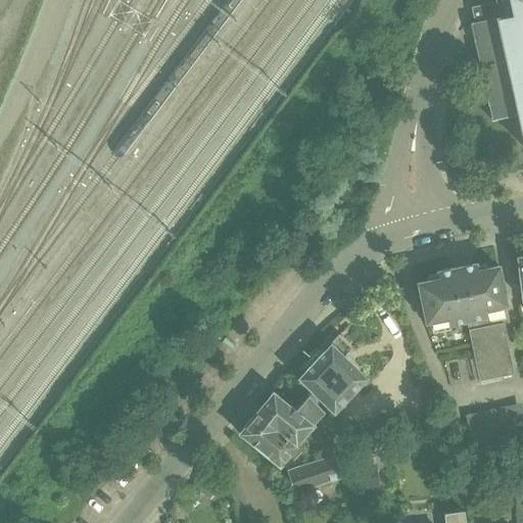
[(471,6),(472,7),(474,21),(471,22),(491,120),(516,114),(522,144),(522,0),(494,0),(495,1),(471,6)]
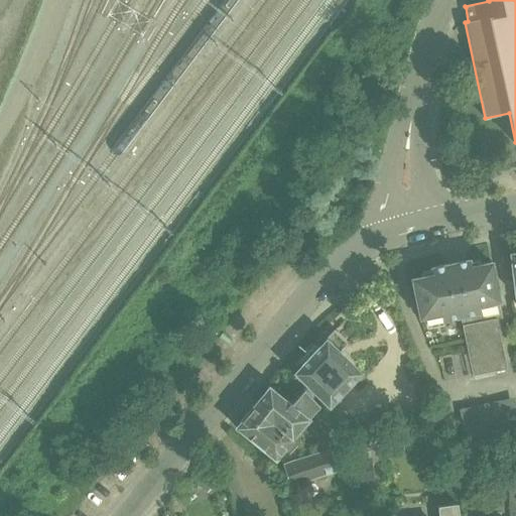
[(432,274),(412,278),(420,316),(440,312),(442,318),(461,315),(473,375),(507,368),(497,318),(503,317),(491,261),(471,266),(469,259),(431,267),(432,274)]
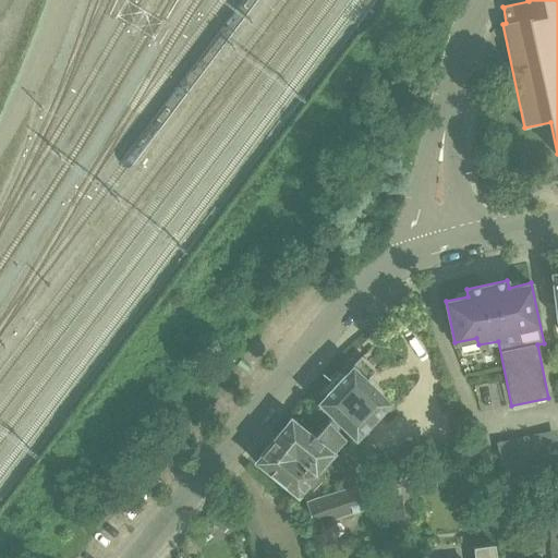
[(362,358),(318,402),(356,438),(390,402),(367,380),(376,371),(362,358)]
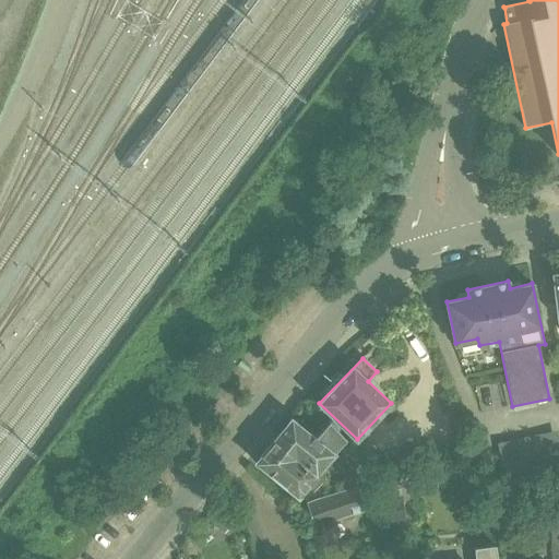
[(292,418),(274,440),(317,475),(346,439),(330,423),(317,439),(292,418)]
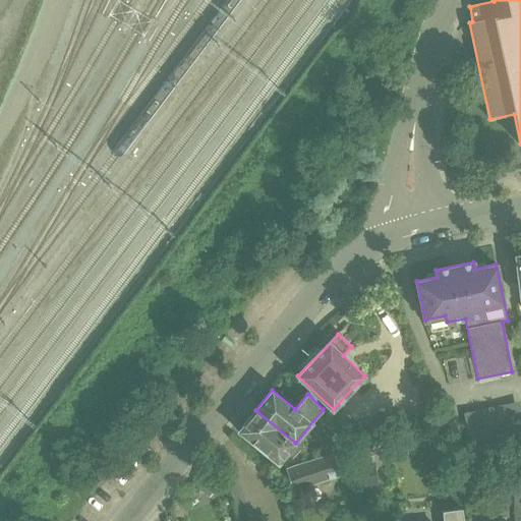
[(493,457),(511,453),(501,403),(482,407),(493,457)]
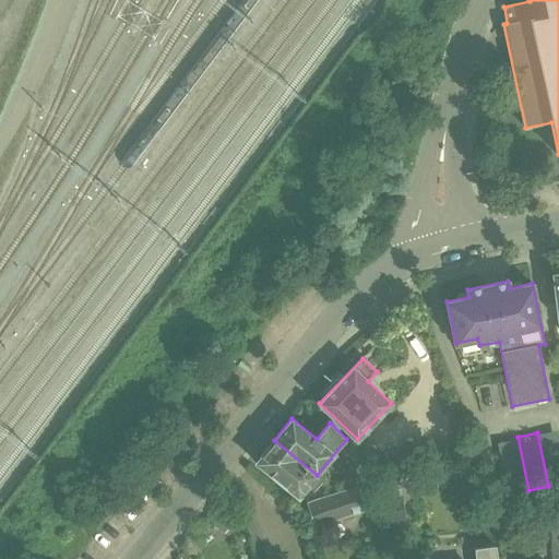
[(361,438),(354,447),(364,459),(349,470),(355,477),(375,468),(368,461),(375,453),(361,438)]
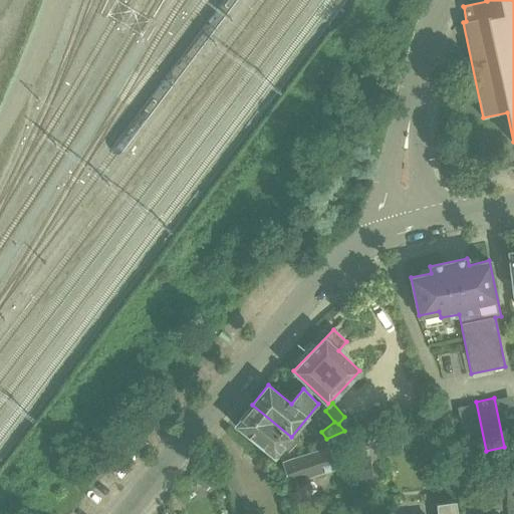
[(291,437),(252,405),(235,425),(274,457),(282,448),(287,452),(297,443),(290,437),(291,437)]
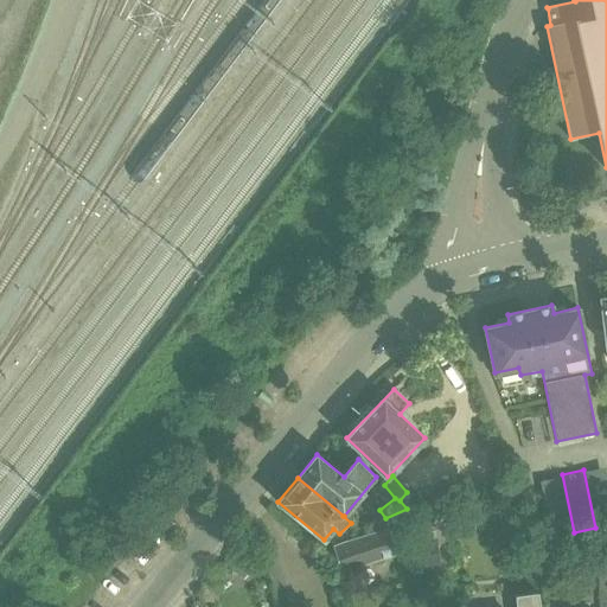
[(366,526),(369,535),(334,547),(342,573),(400,553),(391,526),(387,529),(384,518),(366,526)]
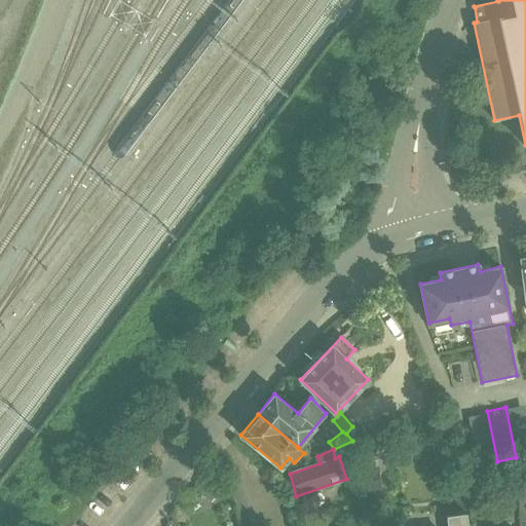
[(381,489),(379,467),(360,470),(363,491),(381,489)]
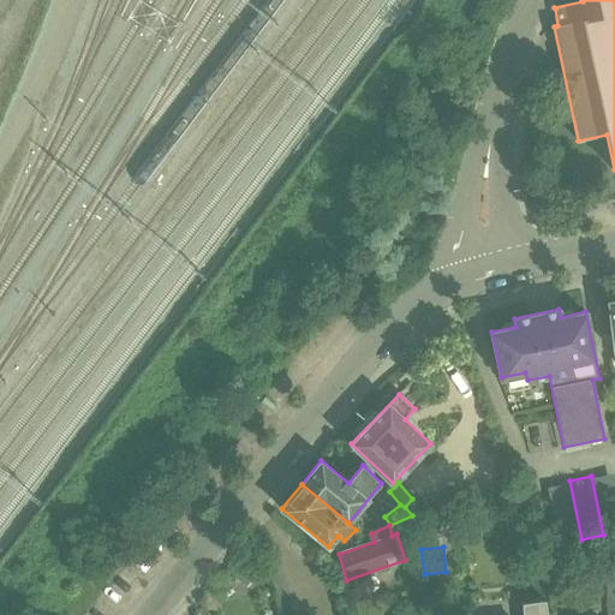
[(547,614),(545,601),(523,604),(521,614),(547,614)]
